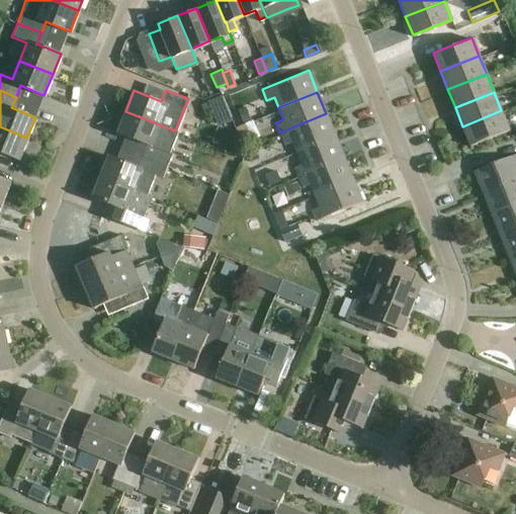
[(221,94),(200,103),(204,113),(210,110),(225,105),(221,94)]
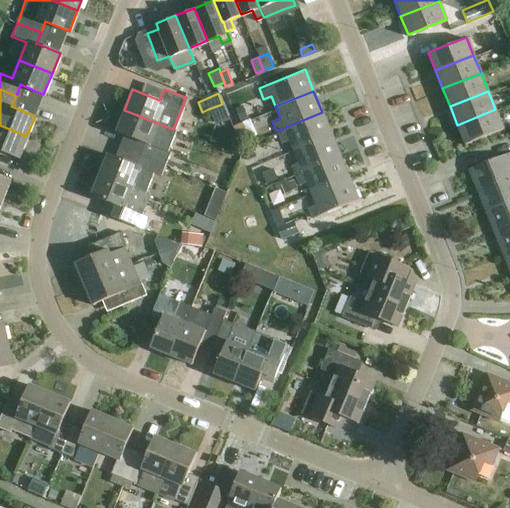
[(241,104),(233,107),(238,118),(245,116),(241,104)]
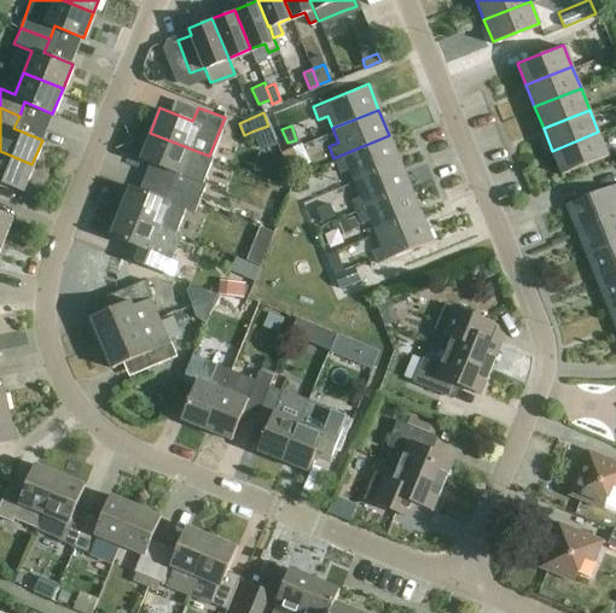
[(598,132),(552,151),(561,173),(606,153),(598,132)]
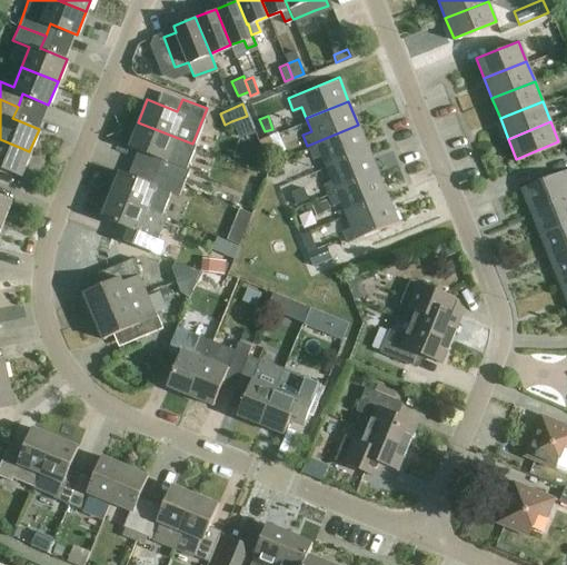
[(183,167),(192,144),(138,122),(128,145),(137,148),(159,157),(153,169),(182,181),(188,168),(183,167)]
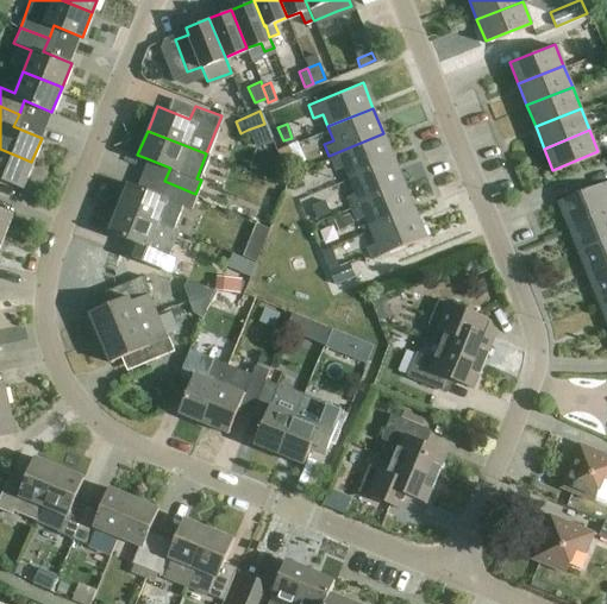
[(383,133),(329,156),(335,168),(343,164),(349,177),(394,158),(383,133)]
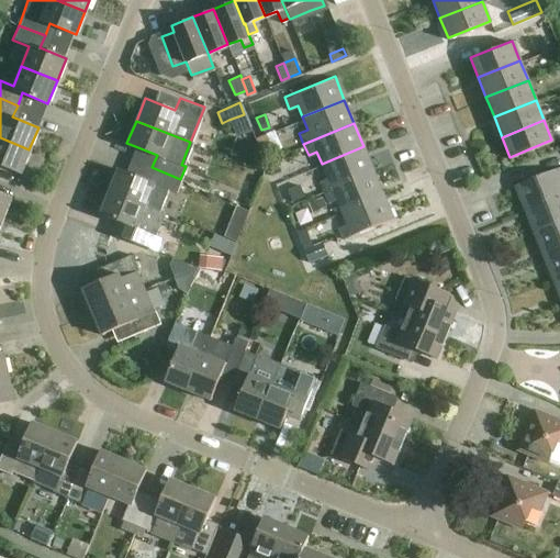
[(272,130),(255,137),(261,153),(279,146),(272,130)]
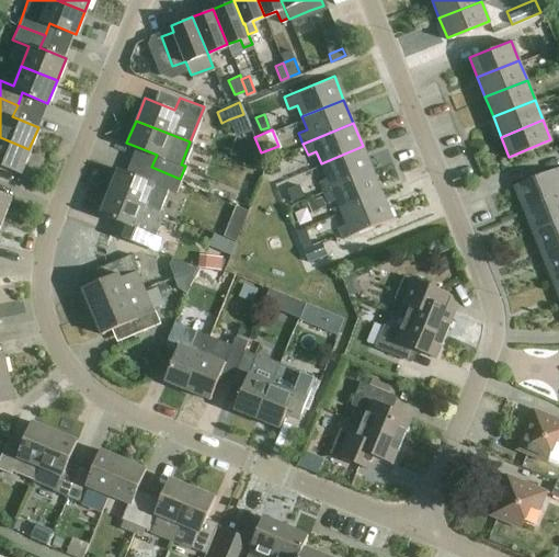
[(0,163),(20,172),(29,149),(0,137),(0,163)]
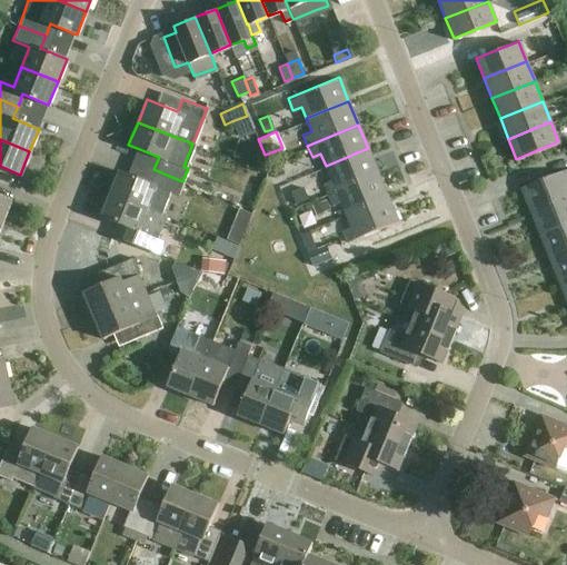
[(327,192),(377,172),(368,148),(326,166),(330,178),(322,181),(327,192)]
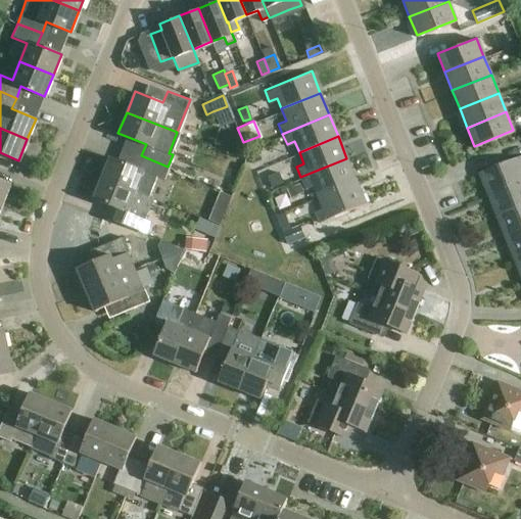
[(255,145),(246,149),(251,161),(261,158),(255,145)]
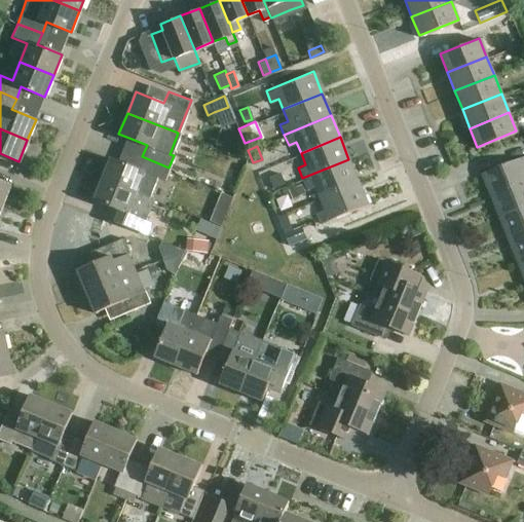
[(489,194),(523,179),(523,169),(523,168),(523,166),(523,154),(481,172),(489,194)]
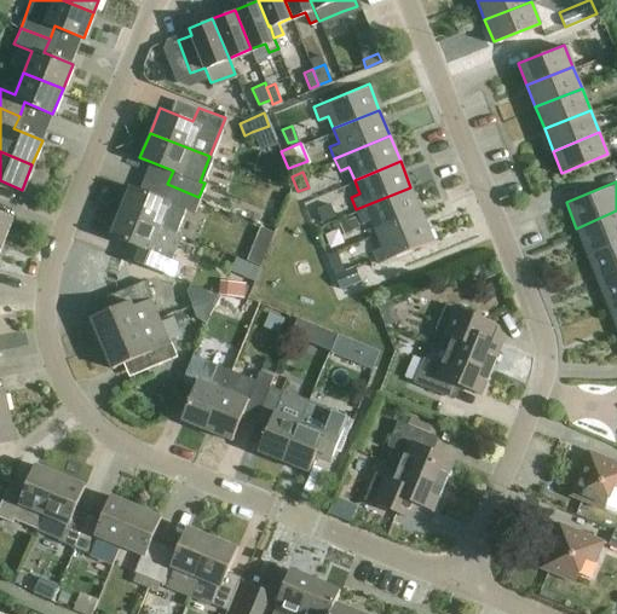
[(130,184),(119,209),(176,232),(185,208),(194,210),(199,197),(167,184),(162,197),(139,187),(130,184)]
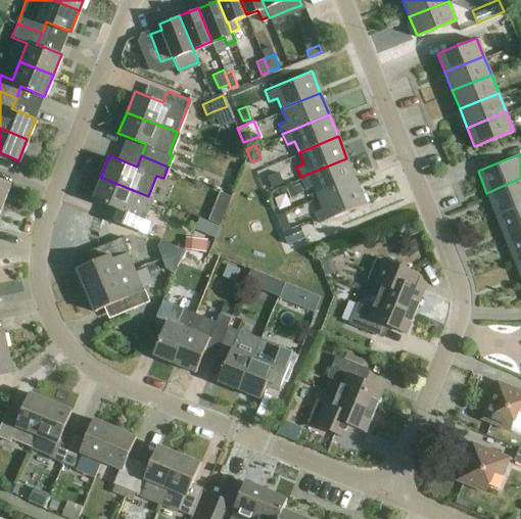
[(317,196),(356,180),(346,158),(300,177),(304,187),(312,184),(317,196)]
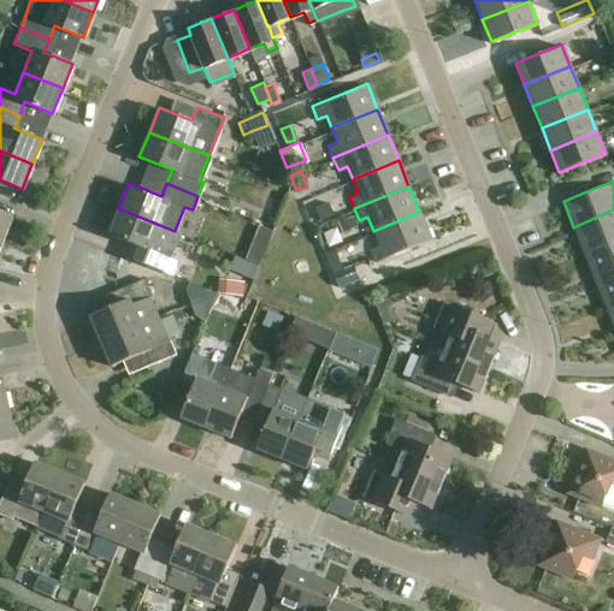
[(118,208),(108,233),(142,247),(136,260),(141,262),(170,273),(176,259),(170,257),(173,249),(169,247),(175,231),(118,208)]
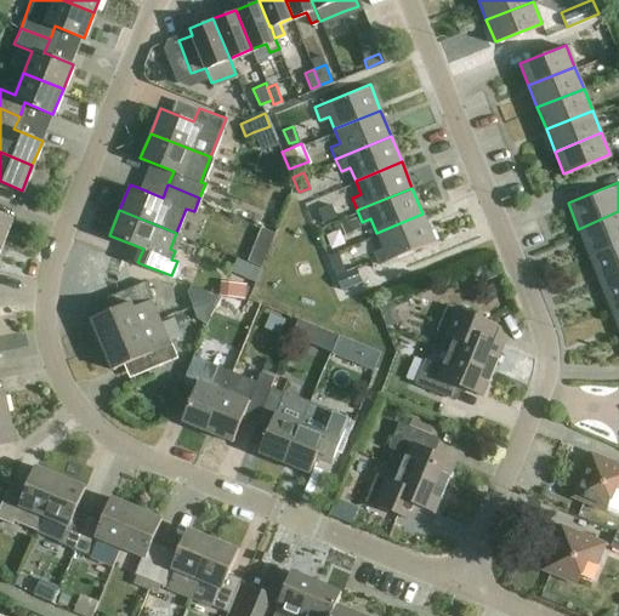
[(589,255),(618,241),(618,211),(578,229),(589,255)]
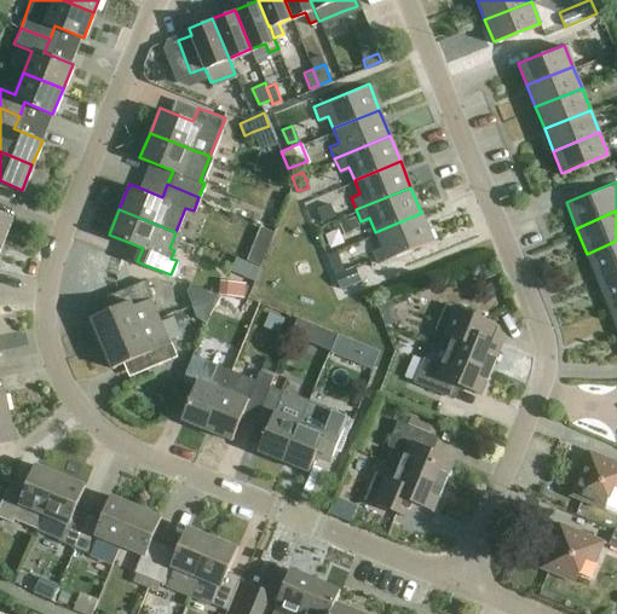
[(0,241),(1,242),(11,216),(0,212),(0,241)]
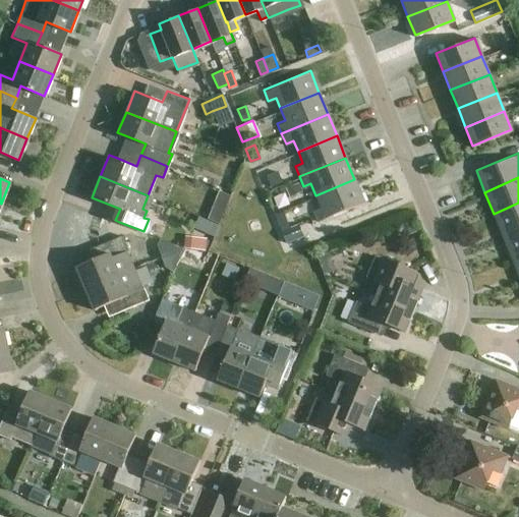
[(354,179),(315,195),(320,206),(312,209),(316,220),(363,200),(354,179)]
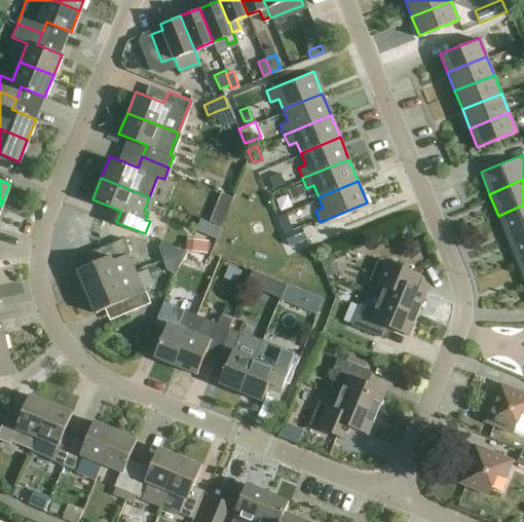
[(292,197),(304,192),(301,183),(288,188),(292,197)]
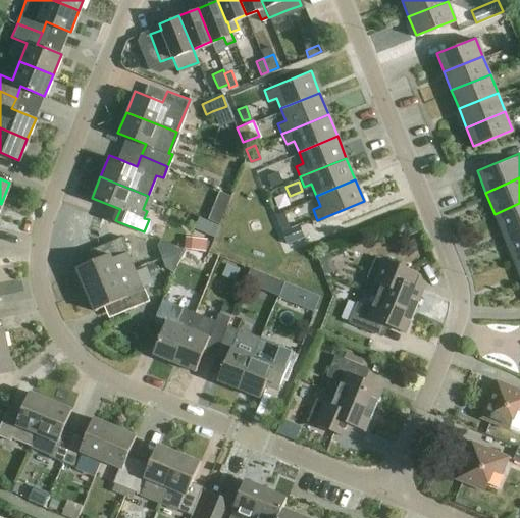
[(519,203),(495,214),(503,236),(519,228),(519,203)]
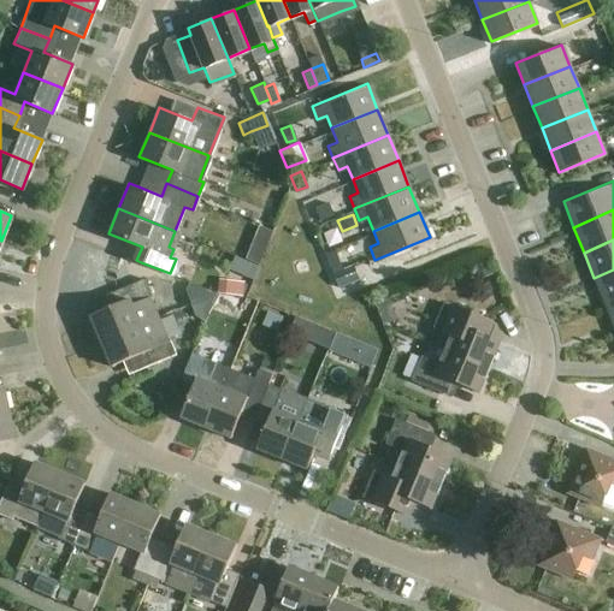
[(488,255),(471,262),(477,276),(494,268),(488,255)]
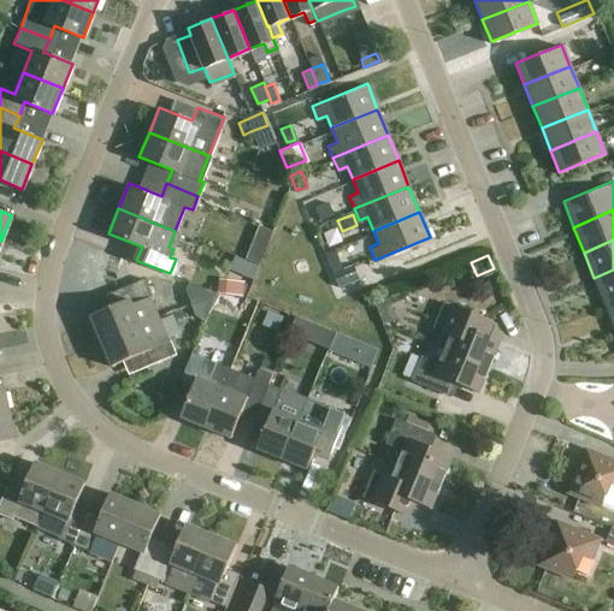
[(350,267),(349,268),(332,274),(337,289),(356,282),(350,267)]
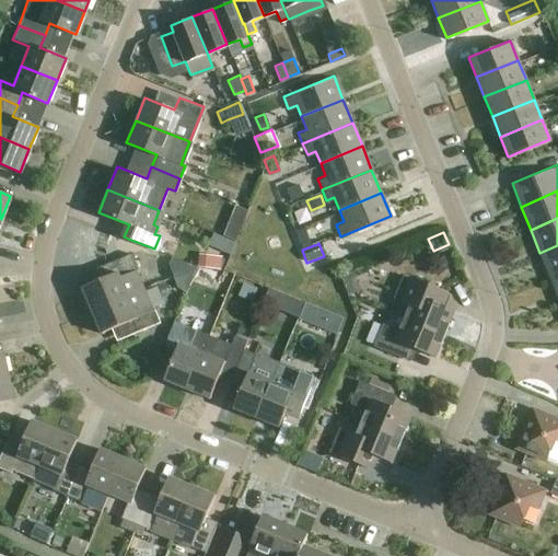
[(549,277),(557,273),(557,245),(539,253),(549,277)]
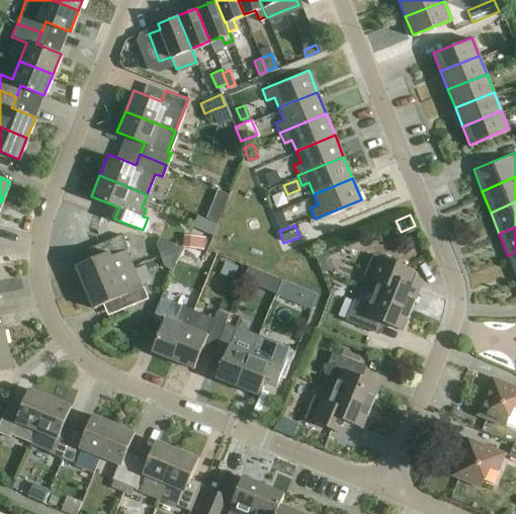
[(84,285),(132,266),(124,249),(126,249),(120,233),(98,242),(102,253),(75,265),(84,285)]
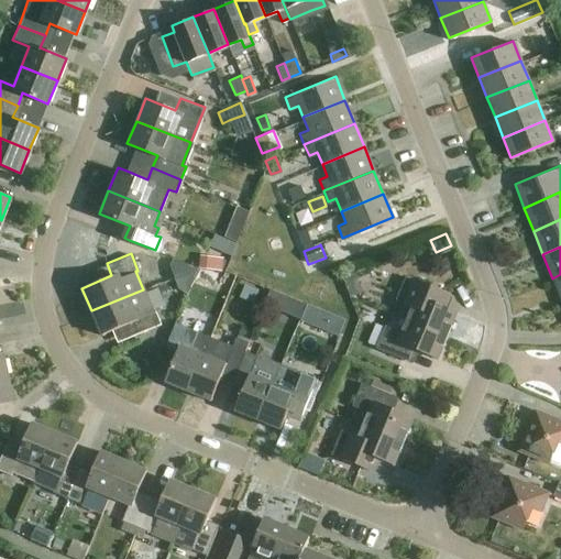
[(198,254),(197,267),(221,269),(222,255),(198,254)]
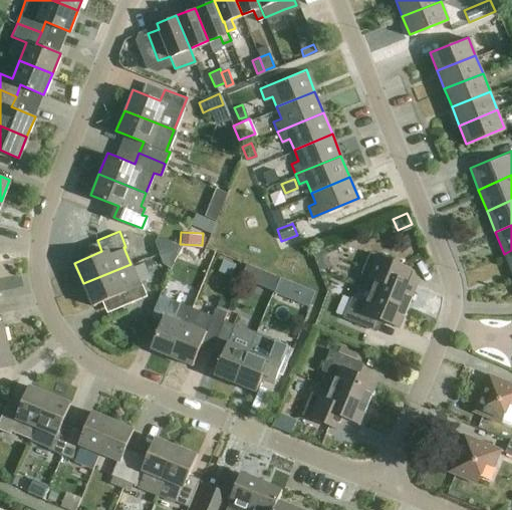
[(154,241),(159,252),(179,243),(157,234),(154,241)]
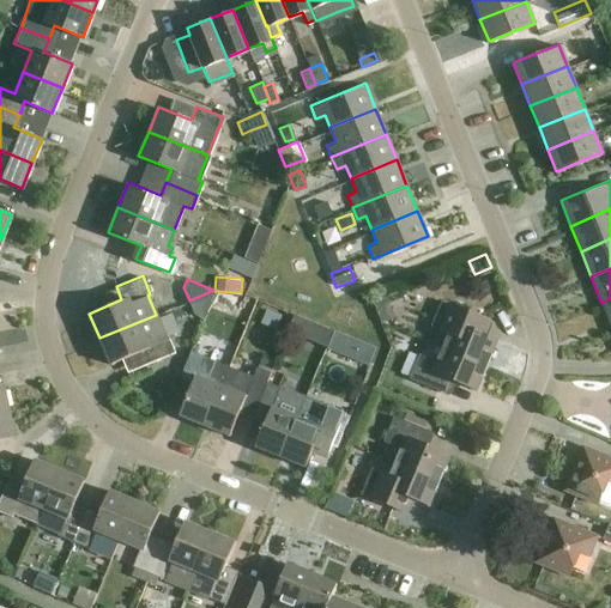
[(213,290),(189,301),(194,312),(203,316),(213,290)]
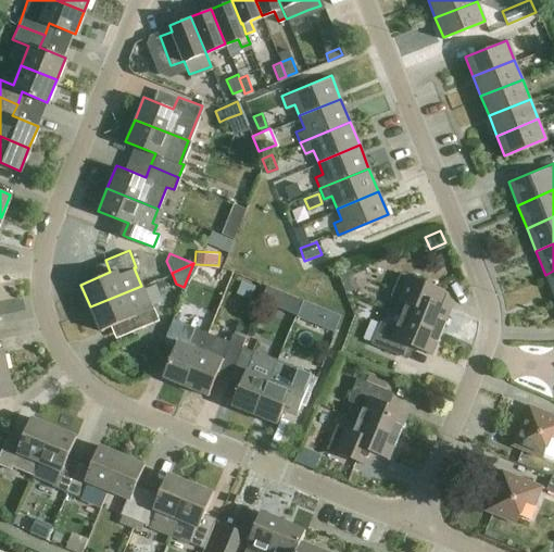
[(401,314),(440,329),(450,306),(441,303),(445,290),(399,272),(390,295),(406,301),(401,314)]
